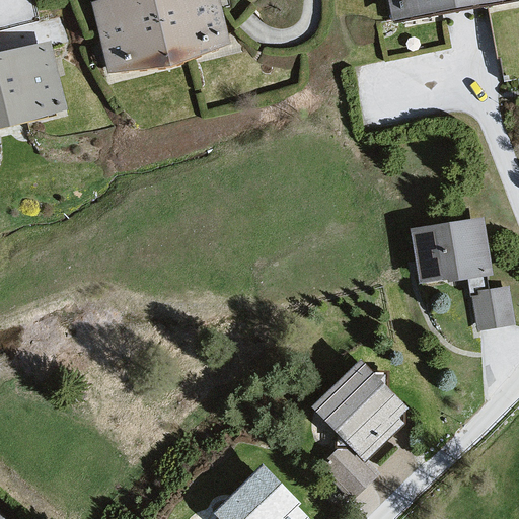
[(210,0),(115,0),(85,7),(96,78),(222,51),(210,0)]
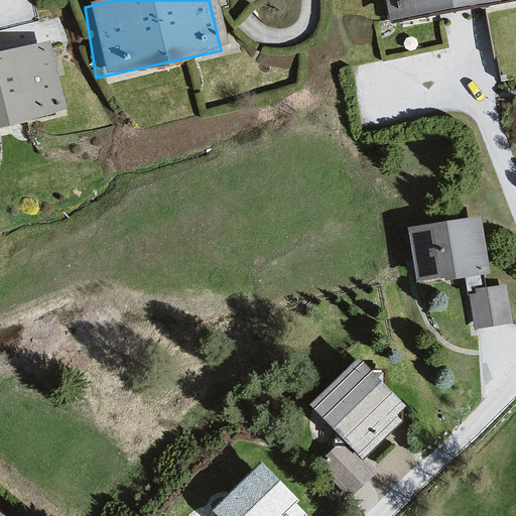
[(396,0),(398,10),(458,0),(396,0)]
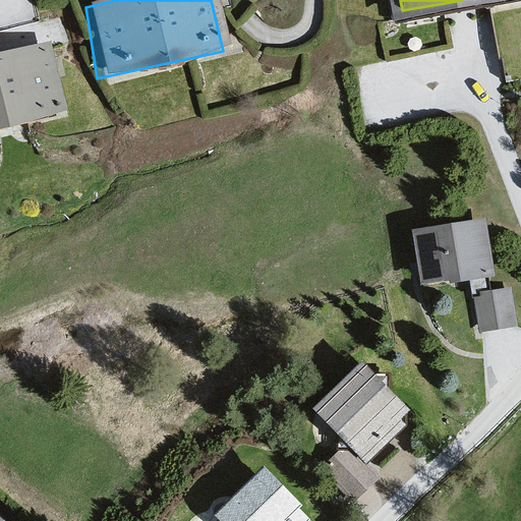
[(47,45),(0,56),(0,119),(61,104),(47,45)]
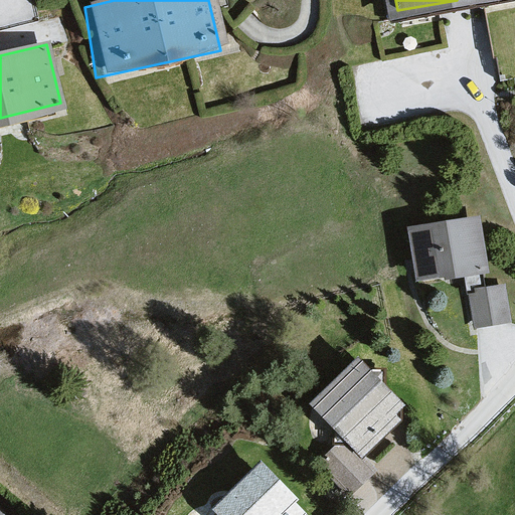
[(478,217),(413,227),(421,277),(467,270),(476,325),(509,319),(503,286),(486,289),(483,269),(487,268),(478,217)]
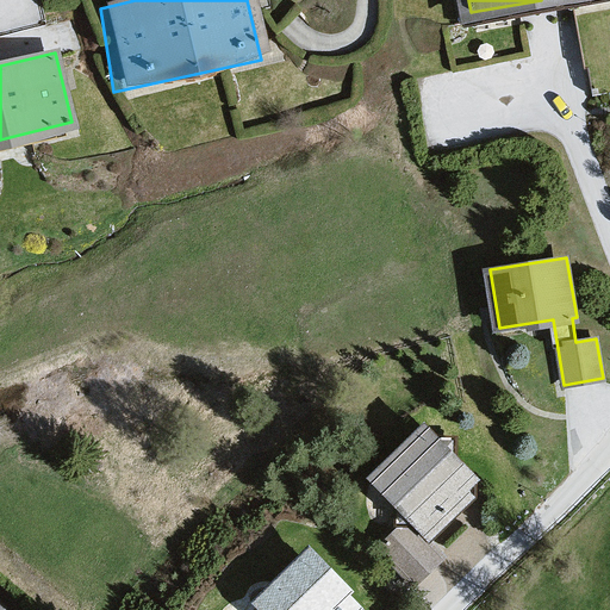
[(425,424),(373,474),(414,516),(384,546),(416,578),(441,554),(428,540),(477,493),(467,483),(475,475),(425,424)]
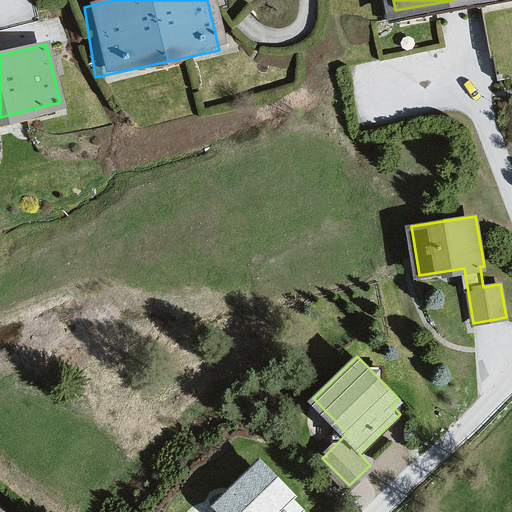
[(260,459),(215,503),(224,511),(298,511),(302,508),(291,496),(294,493),(260,459)]
